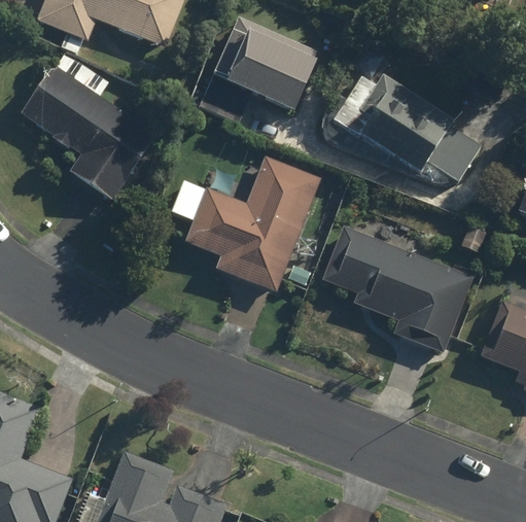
[(45,0),(38,22),(88,40),(95,21),(167,47),(184,0),(45,0)]
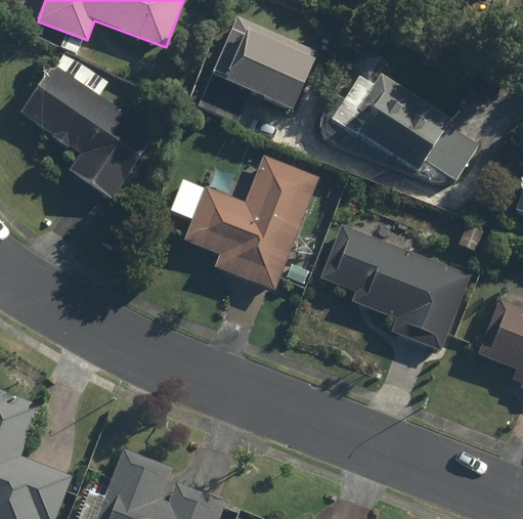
[(235,14),(195,106),(235,124),(249,94),(291,113),(318,51),(235,14)]
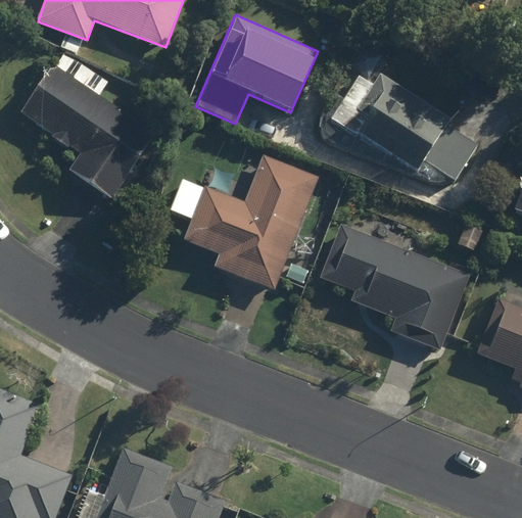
[(110,198),(153,135),(96,95),(106,81),(64,51),(21,113),(77,151),(65,168),(110,198)]
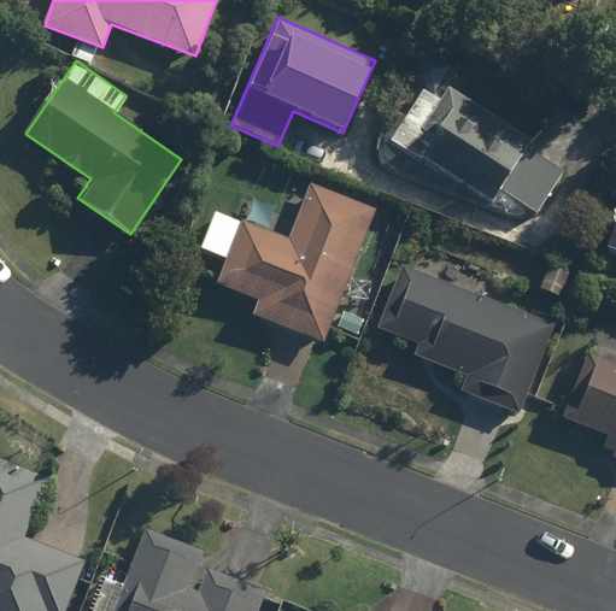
[(429,76),(389,140),(492,205),(500,192),(537,213),(564,169),(528,146),(533,140),(429,76)]
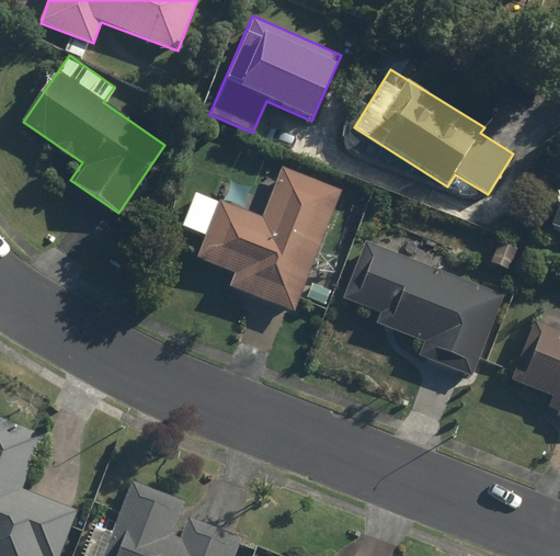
[(221,199),(197,258),(235,272),(229,286),(292,311),(339,193),(282,169),(263,215),(221,199)]
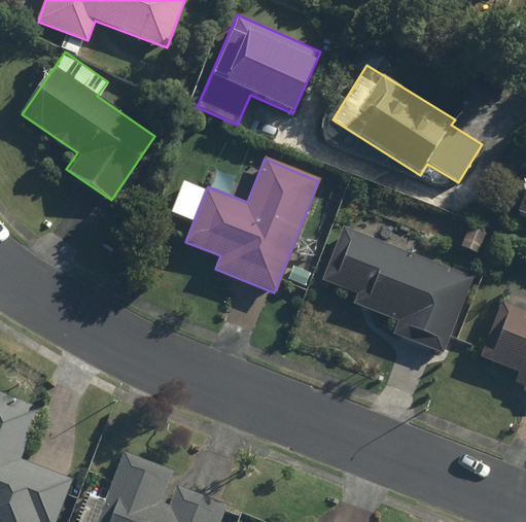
[(525,190),(517,216),(525,219),(525,190)]
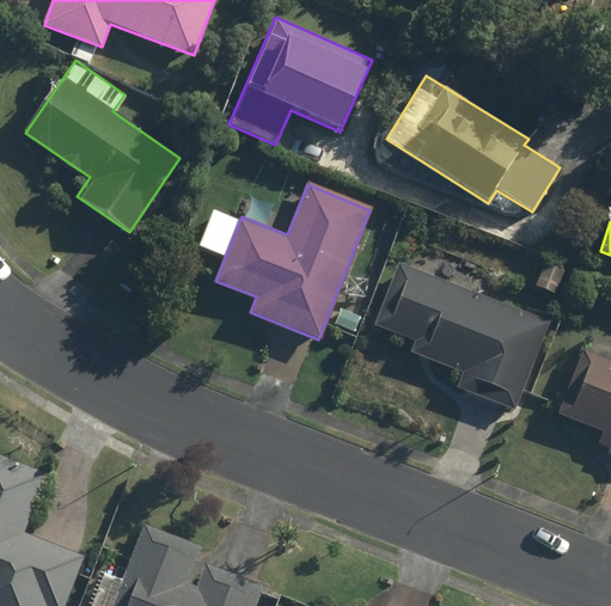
[(396,261),(371,323),(415,341),(410,353),(462,373),(456,387),(514,411),(550,323),(396,261)]
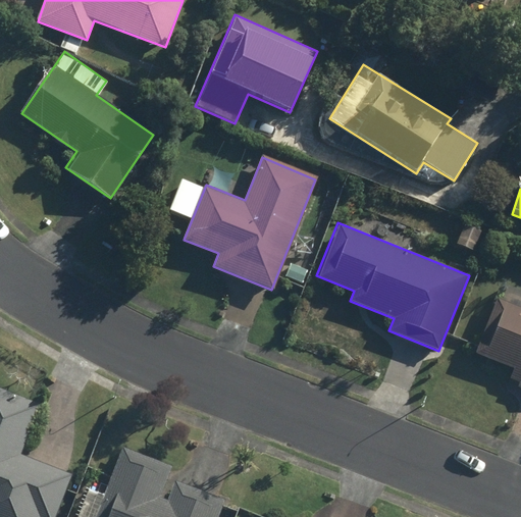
[(520,304),(499,296),(476,355),(512,368),(508,378),(520,383),(520,304)]
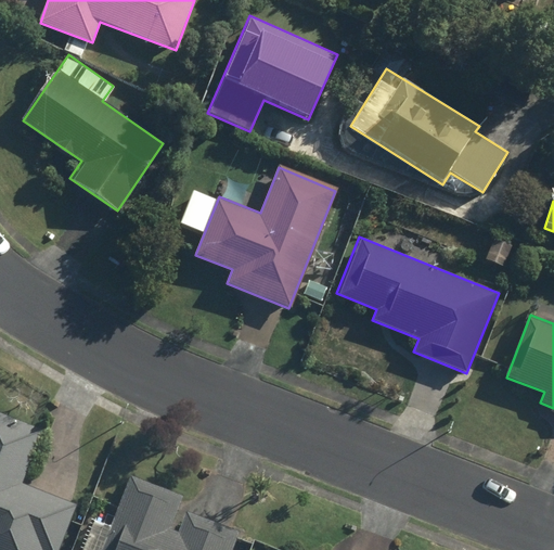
[(62,549),(80,502),(24,482),(43,427),(0,411),(0,549),(62,549)]
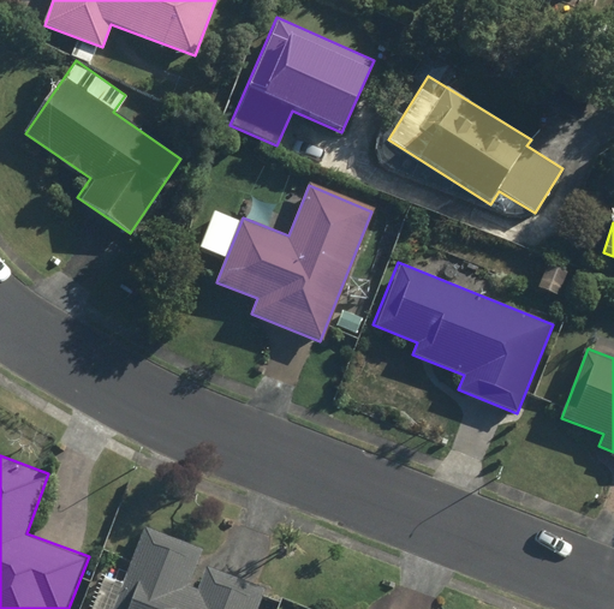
[(198,590),(186,585),(201,547),(145,525),(125,579),(117,575),(102,608),(258,608),(267,589),(207,566),(198,590)]
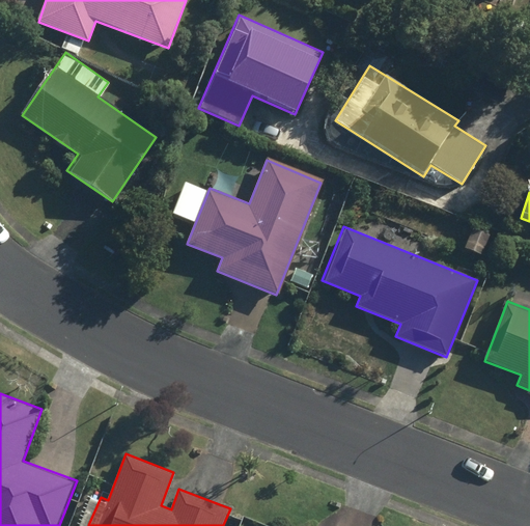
All buildings are outlined.
